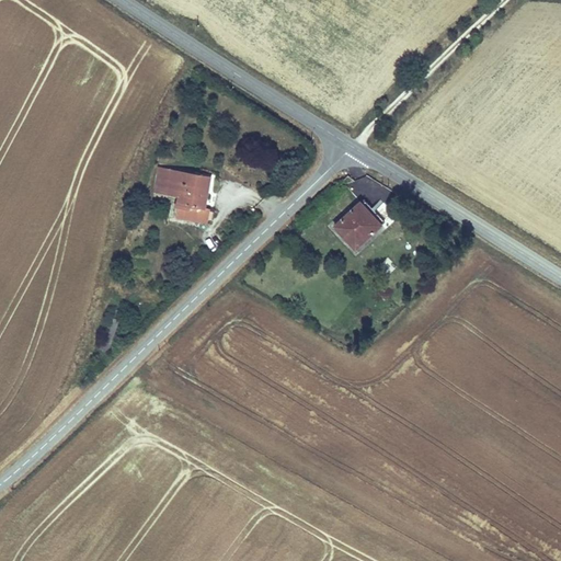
[(199,194),(203,176),(159,168),(155,192),(180,196),(175,218),(208,224),(210,209),(205,208),(208,195),(199,194)]
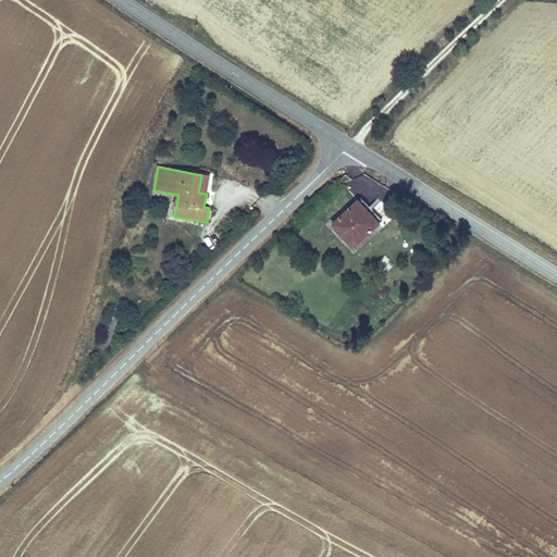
[(210,176),(201,175),(198,193),(207,194),(210,176)]
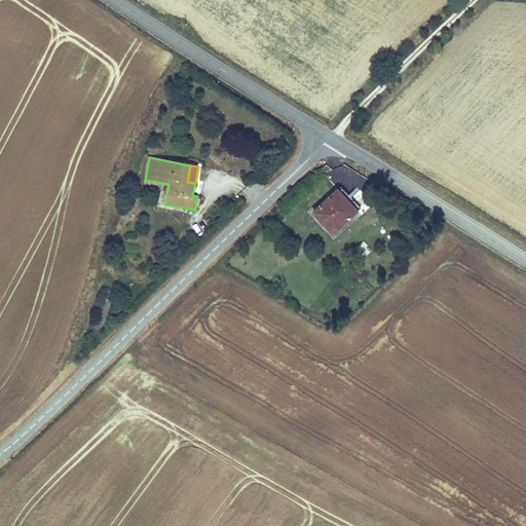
[(312,213),(334,236),(360,212),(338,189),(312,213)]
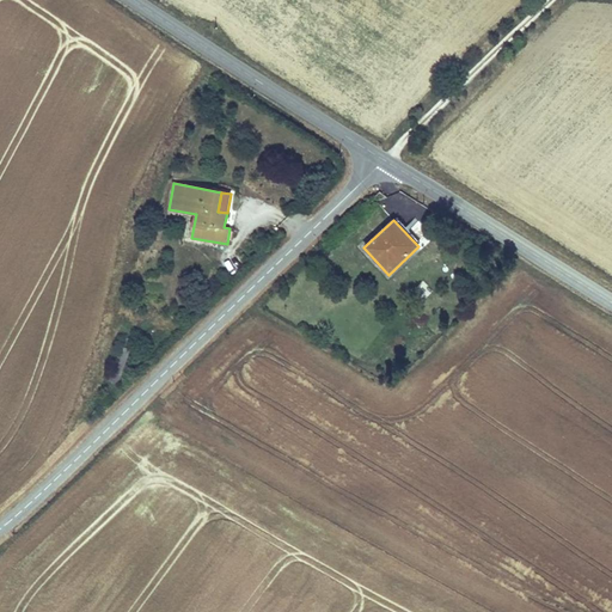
[(121,347),(130,350),(134,341),(123,337),(121,347)]
